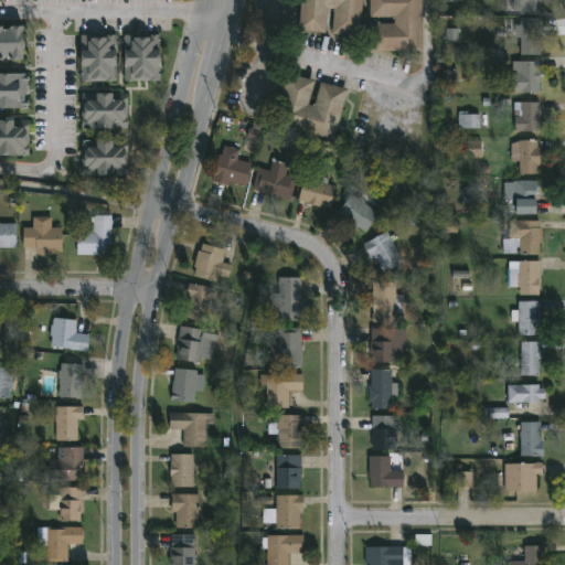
[(363,0),(361,38),(333,34),(336,9),(329,9),(327,33),(300,30),(302,0),(363,0)]
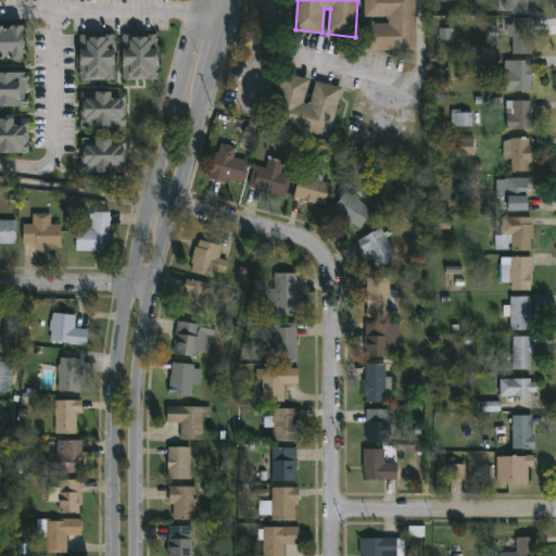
[(417,0),(417,50),(366,51),(366,23),(391,23),(391,16),(367,16),(367,0),(417,0)]
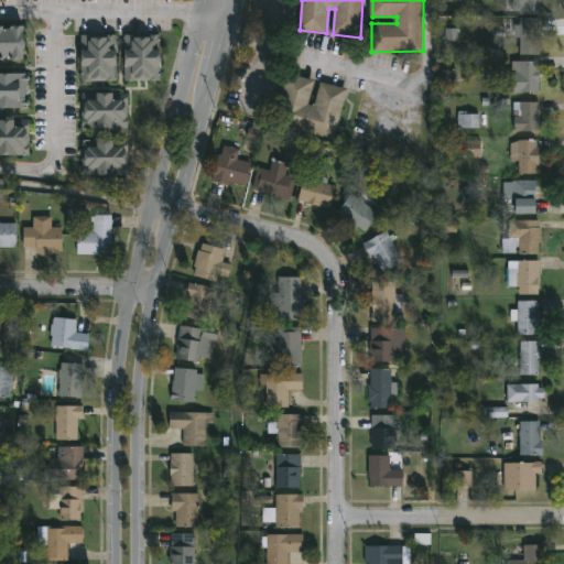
[(542,0),(542,14),(521,13),(521,0),(542,0)]
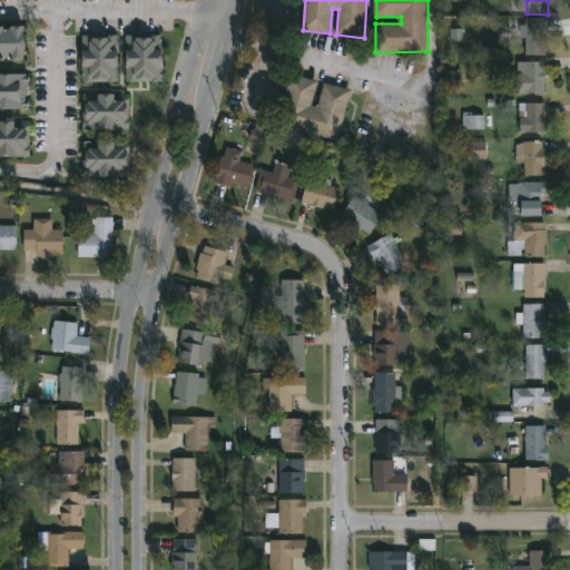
[(548,55),(527,55),(527,18),(548,18),(548,55)]
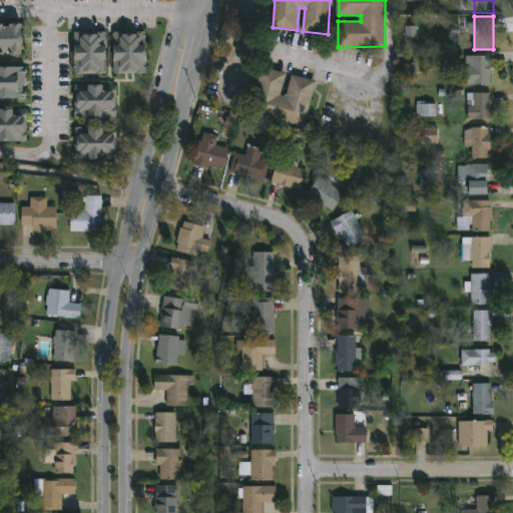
[(24,23),(23,55),(0,54),(0,23),(3,23),(3,26),(10,26),(10,23),(24,23)]
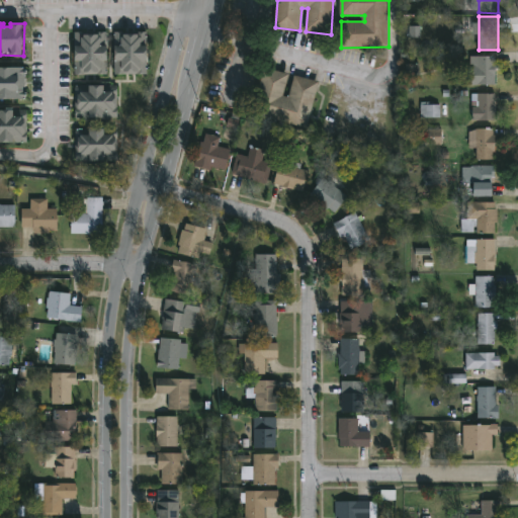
[(420,26),(409,26),(409,38),(420,37),(420,26)]
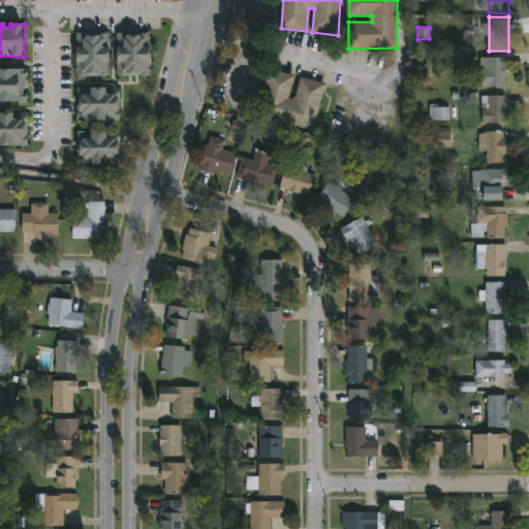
[(151,32),(153,62),(151,62),(151,75),(119,76),(118,32),(151,32)]
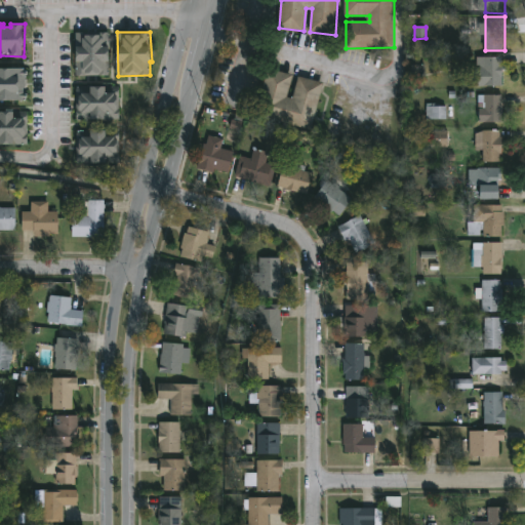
[(109,33),(112,62),(110,62),(110,75),(77,76),(76,33),(109,33)]
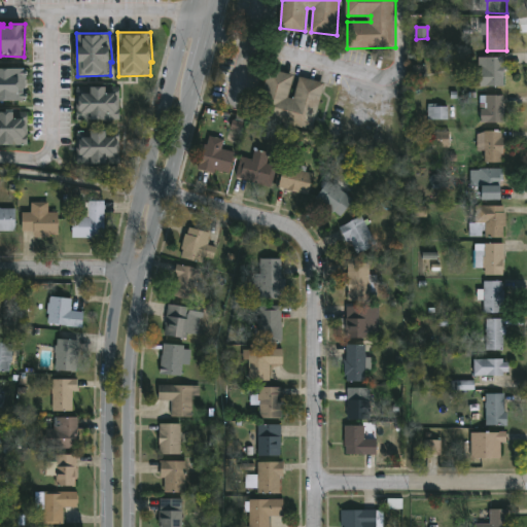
[(488,51),(488,58),(504,58),(504,86),(470,85),(469,68),(478,68),(479,67),(480,51),(488,51)]
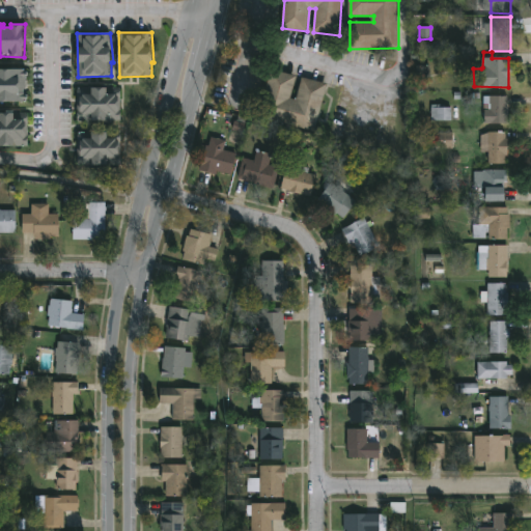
[(429,80),(429,65),(416,65),(416,80),(429,80)]
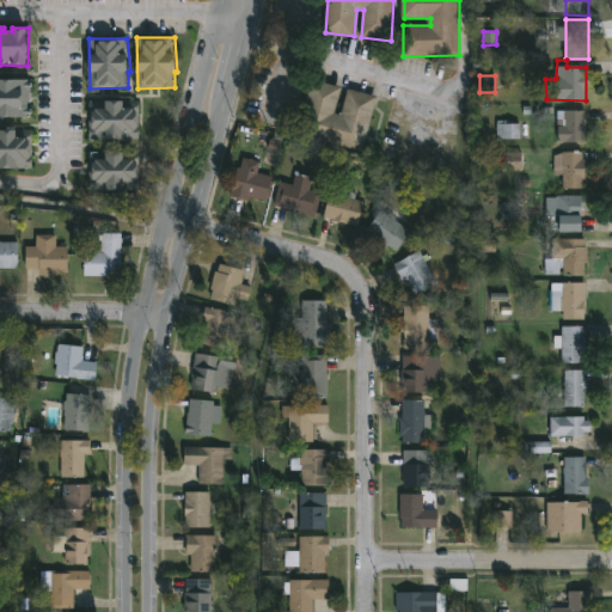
[(31,117),(0,117),(0,79),(31,79),(31,117)]
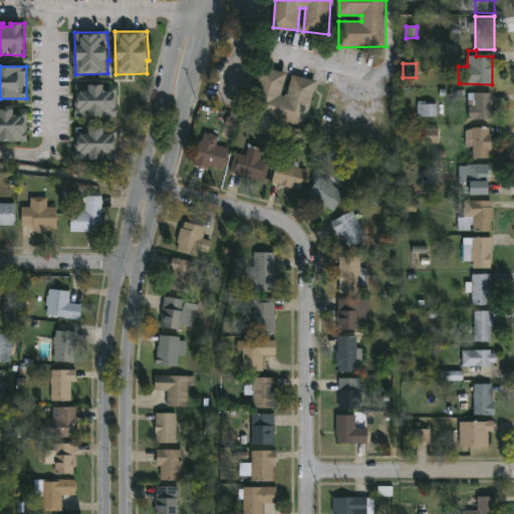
[(282,95),(287,96),(293,74),(318,80),(315,93),(318,94),(310,129),(252,113),(264,67),(287,73),(282,95)]
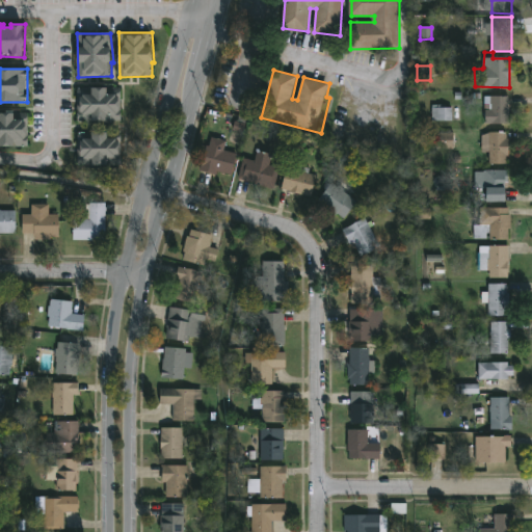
[(122,122),(78,122),(78,87),(121,87),(122,122)]
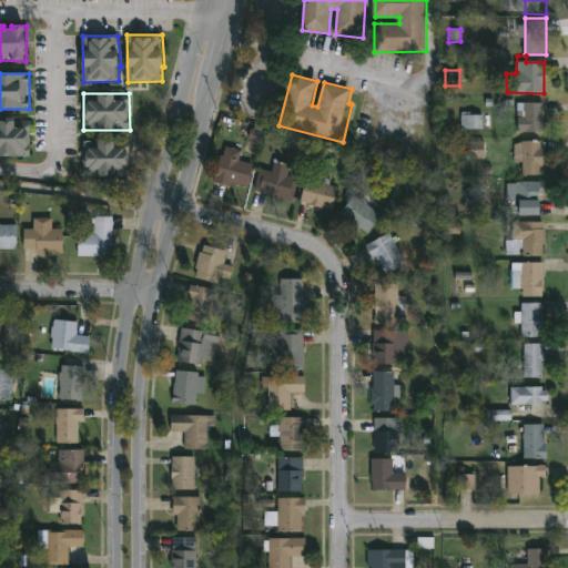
[(544,103),(544,132),(520,132),(520,118),(517,118),(517,103),(544,103)]
